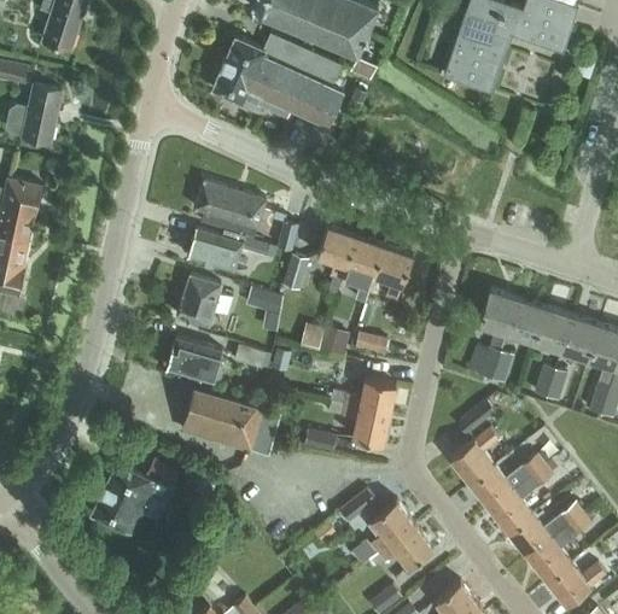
[(71,50),(87,0),(54,0),(56,0),(53,0),(44,0),(41,10),(51,13),(42,40),(71,50)]
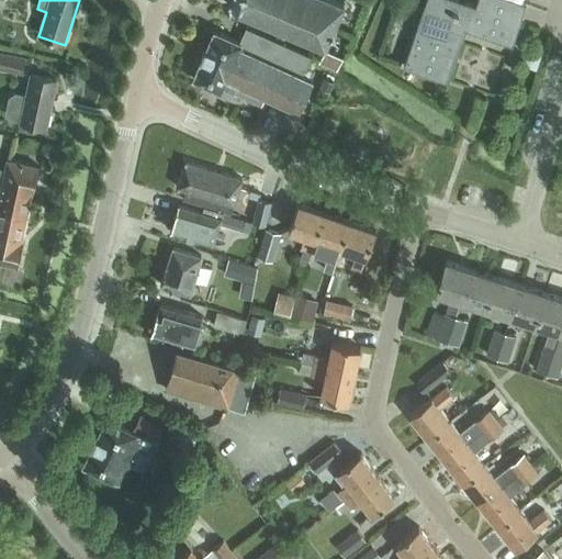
[(232,0),(229,6),(228,8),(231,9),(245,14),(245,15),(246,15),(260,21),(260,22),(262,22),(276,28),(278,29),(292,34),(293,35),(326,48),(333,32),(333,33),(334,31),(333,31),(337,20),(338,21),(338,19),(344,3),(335,0),(232,0)]
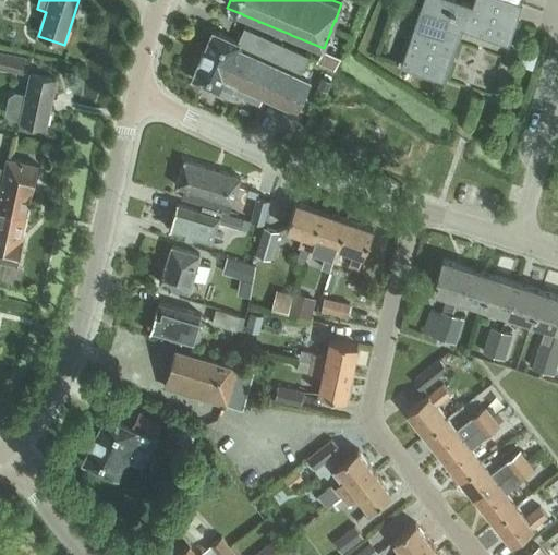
[(522,7),(501,0),(474,0),(472,8),(448,0),(424,0),(401,69),(445,84),(463,32),(508,47),(522,7)]
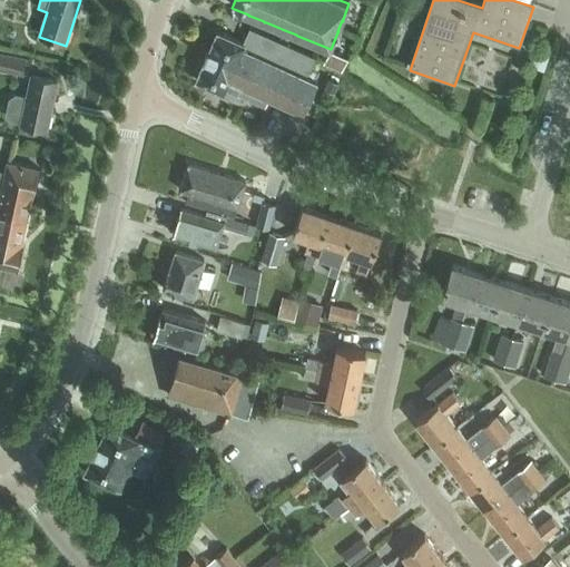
[(314,60),(249,31),(244,46),(236,62),(248,68),(241,87),(252,91),(303,115),(316,84),(305,78),(314,60)]
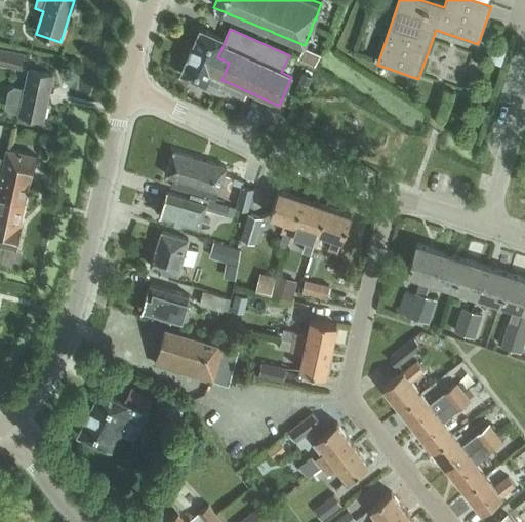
[(225,42),(200,31),(193,48),(191,47),(187,56),(189,57),(180,75),(206,86),(207,84),(228,93),(232,84),(221,80),(229,63),(217,57),(225,42)]
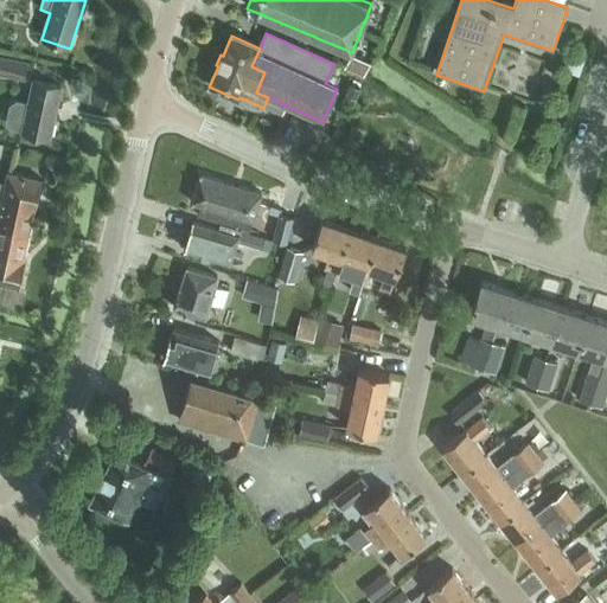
[(370,63),(351,55),(344,70),(362,78),(370,63)]
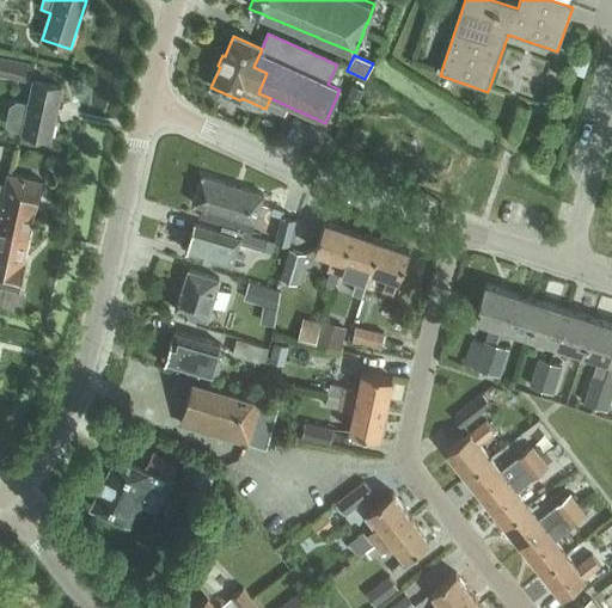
[(28,65),(0,57),(0,77),(24,83),(28,65)]
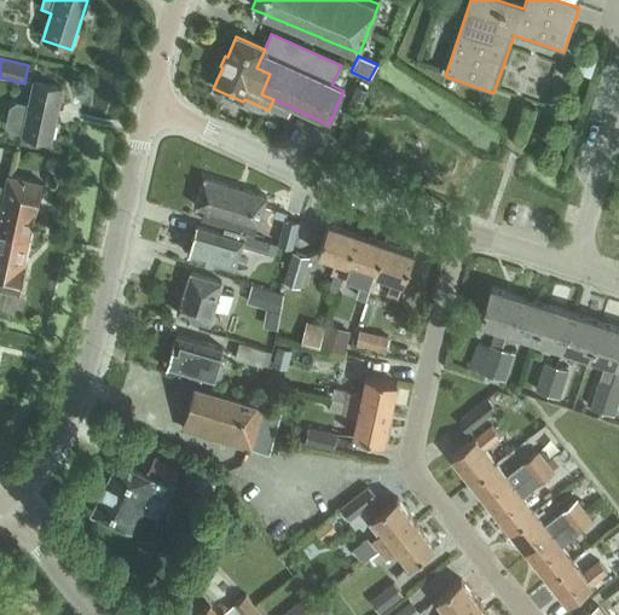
[(62,91),(34,85),(32,96),(29,106),(17,104),(9,109),(6,126),(10,133),(23,135),(22,137),(51,143),(62,91)]
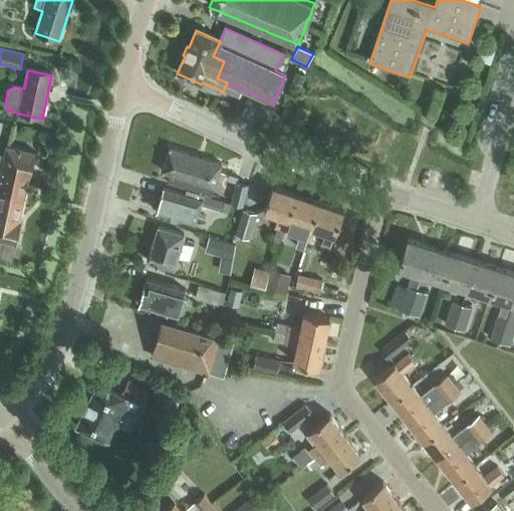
[(301,85),(304,77),(296,73),(292,81),(301,85)]
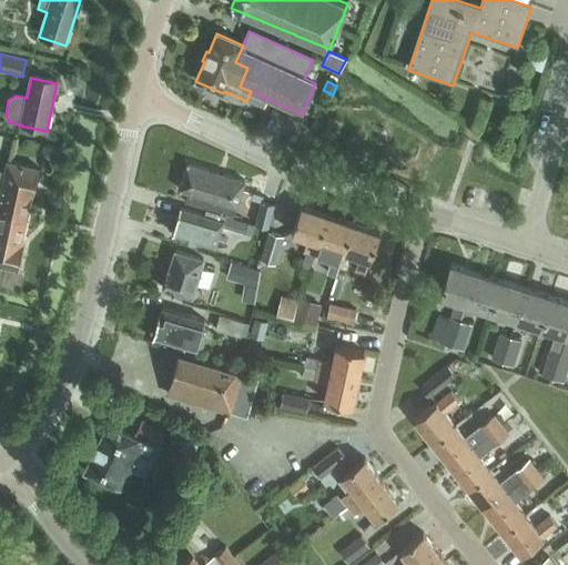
[(0,172),(0,214),(28,221),(38,170),(7,163),(4,173),(0,172)]
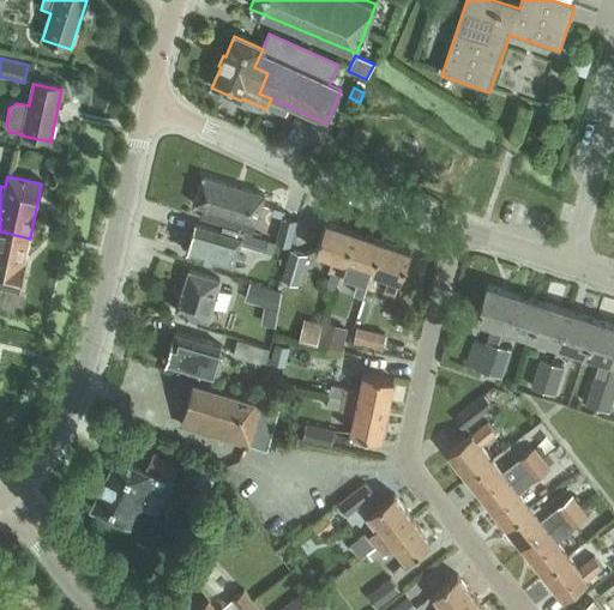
[(256,227),(264,198),(203,179),(194,207),(203,210),(199,221),(252,236),(256,227)]
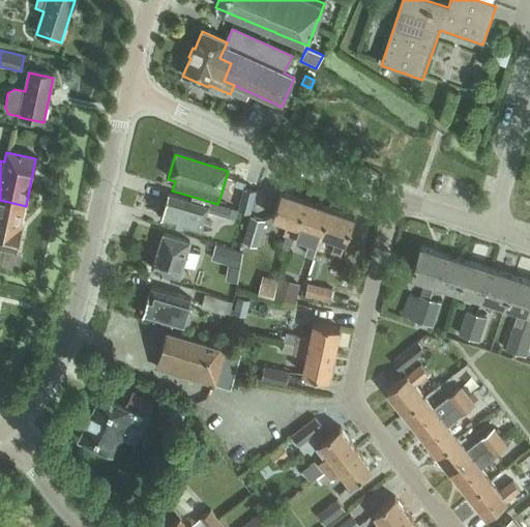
[(253,214),(259,191),(244,187),(239,210),(253,214)]
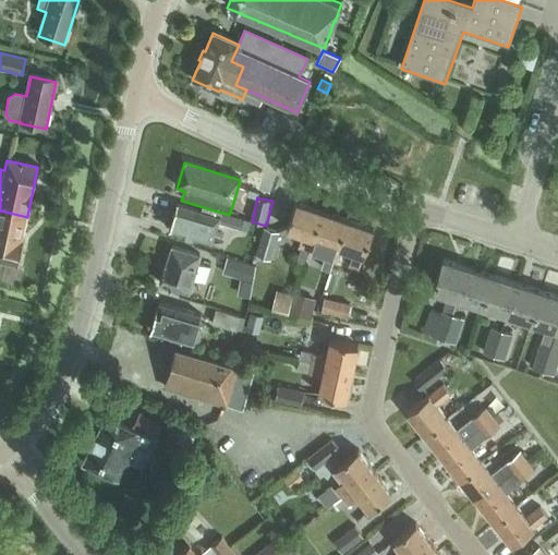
[(300,250),(308,253),(322,213),(295,204),(287,231),(302,237),(298,250),(300,250)]
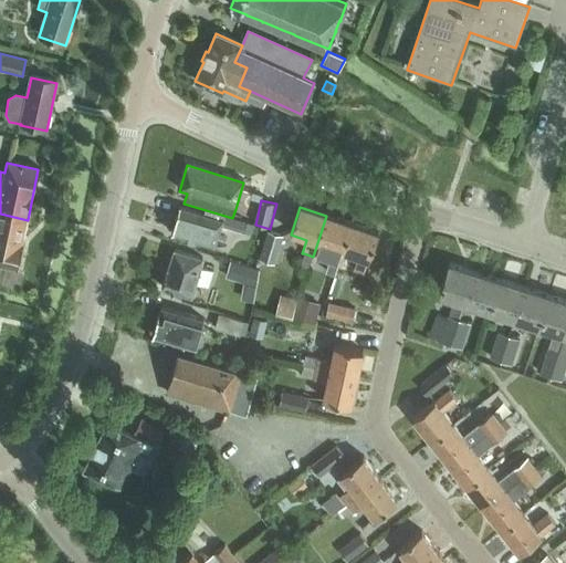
[(203,217),(179,209),(171,236),(215,248),(221,228),(251,237),(254,227),(223,218),(224,217),(206,211),(203,217)]
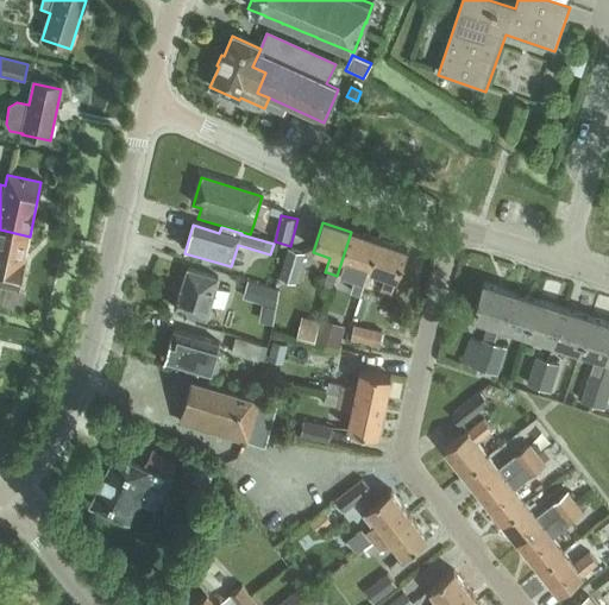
[(0,287),(18,290),(30,237),(0,229),(0,287)]
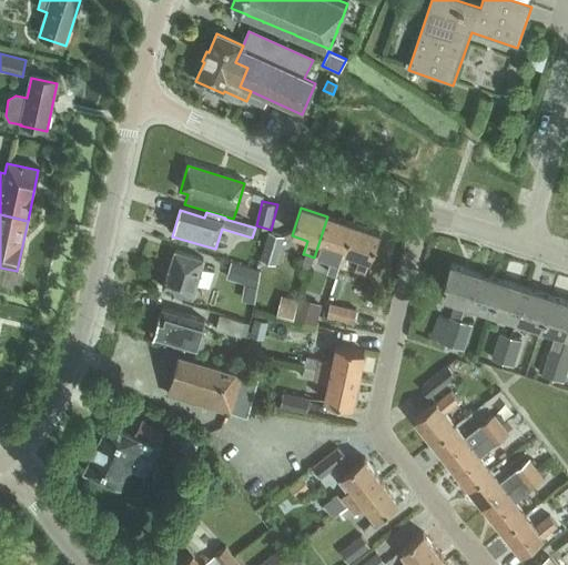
[(327,217),(314,258),(324,261),(328,248),(344,253),(354,226),(327,217)]
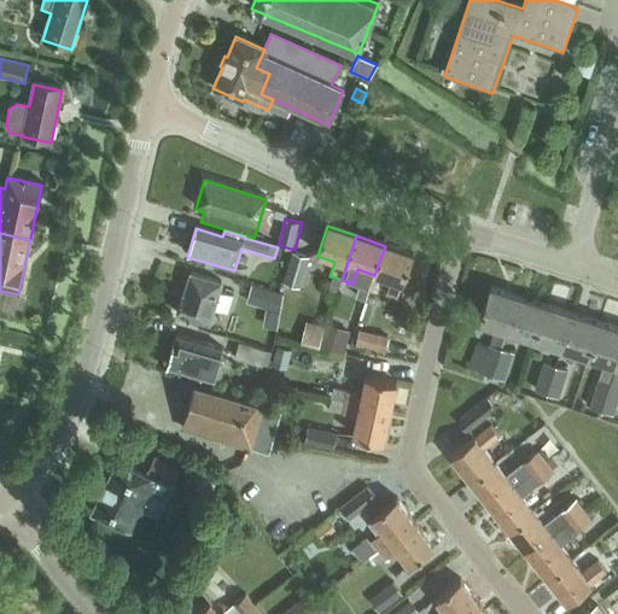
[(385,246),(374,275),(391,281),(386,296),(397,299),(402,285),(403,285),(413,256),(385,246)]
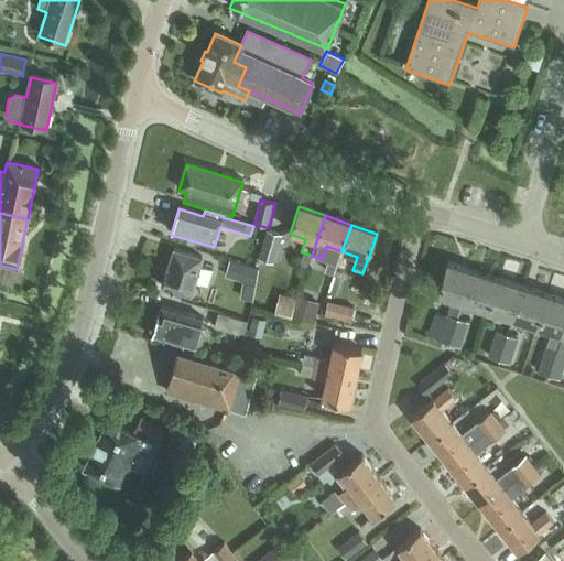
[(282,236),(268,232),(258,260),(273,265),(282,236)]
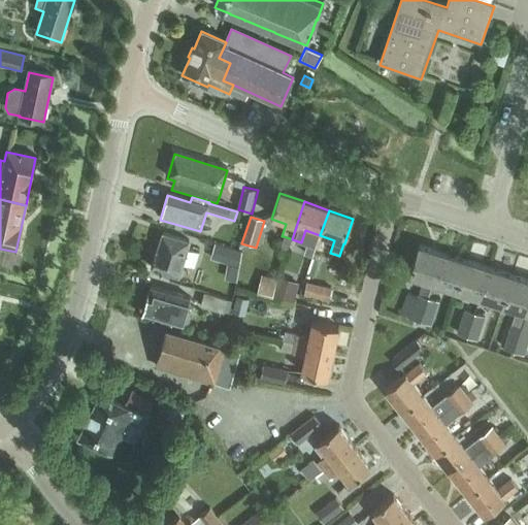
[(157,251),(156,251),(151,269),(178,279),(183,266),(194,269),(199,254),(187,251),(189,243),(162,235),(157,251)]
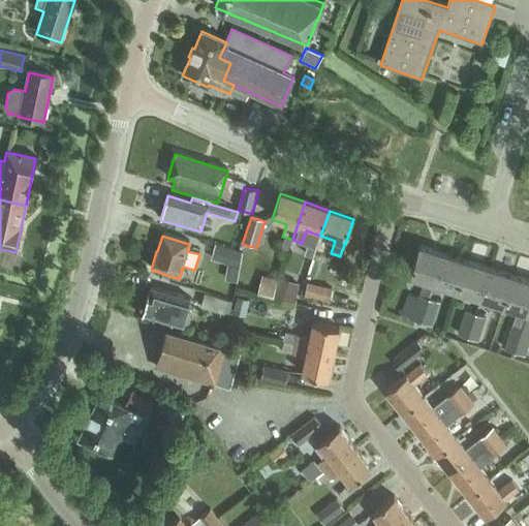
[(284,237),(280,250),(287,253),(292,240),(284,237)]
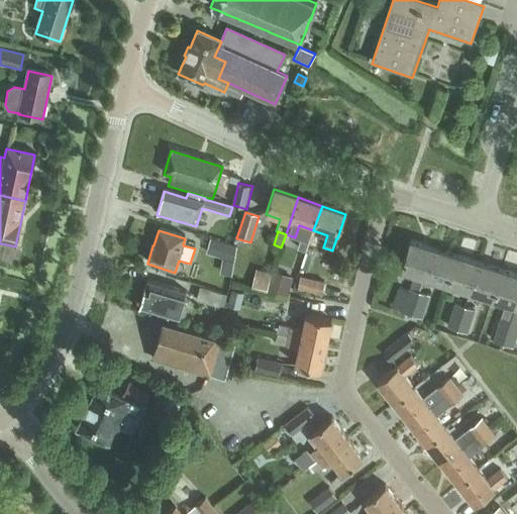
[(211,239),(206,254),(234,263),(236,248),(211,239)]
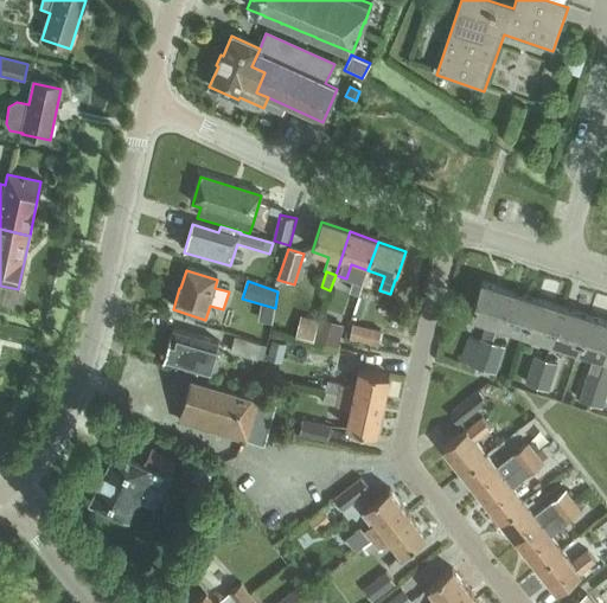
[(489,340),(492,341),(498,327),(509,293),(481,284),(471,318),(487,324),(480,342),(468,339),(461,363),(479,369),(489,340)]
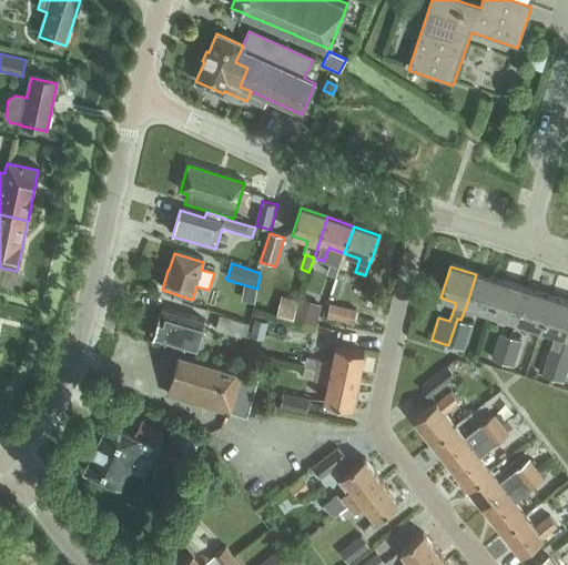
[(501,282),(476,274),(466,306),(490,314),(501,282)]
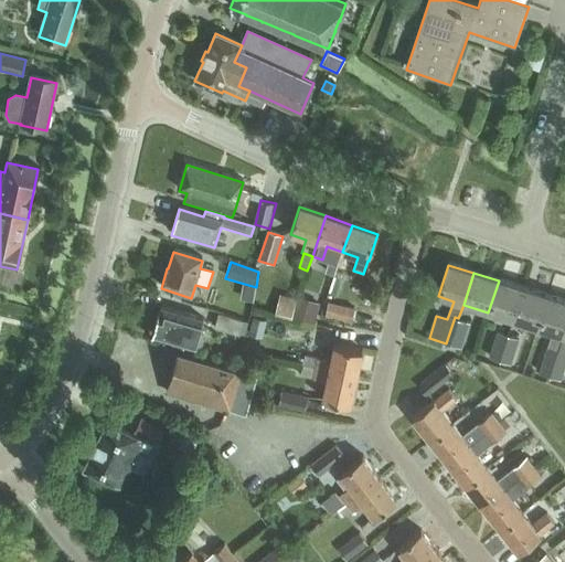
[(523,288),(499,281),(488,313),(513,320),(523,288)]
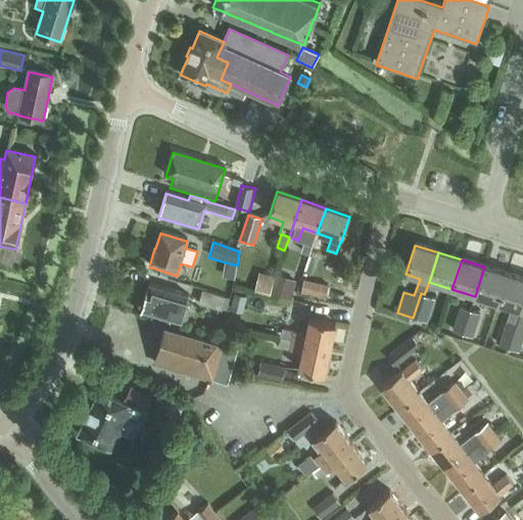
[(508,275),(484,267),(475,296),(498,303),(508,275)]
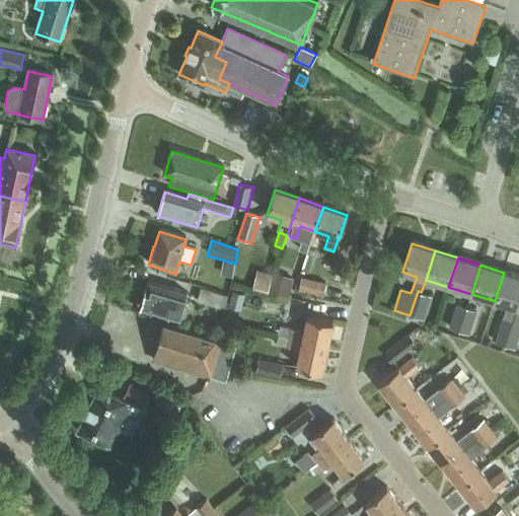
[(517,309),(518,302),(518,277),(504,273),(495,301),(508,305),(517,309)]
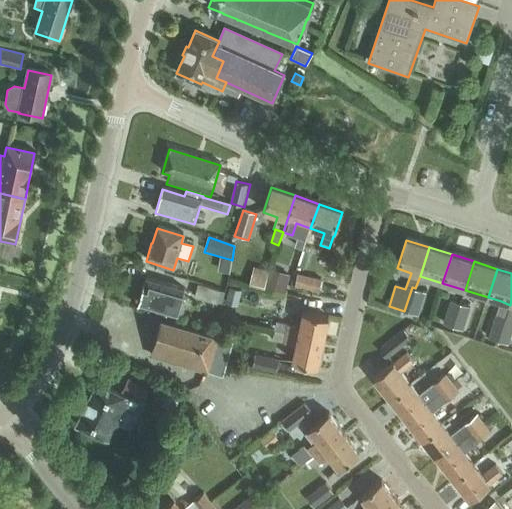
[(270,271),(265,288),(284,294),(290,276),(270,271)]
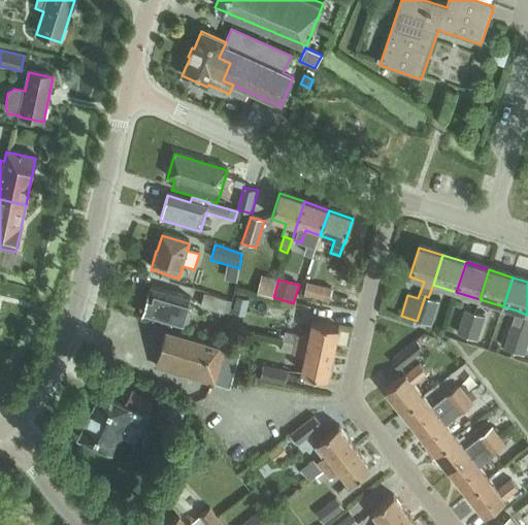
[(329,302),(332,288),(307,283),(305,297),(329,302)]
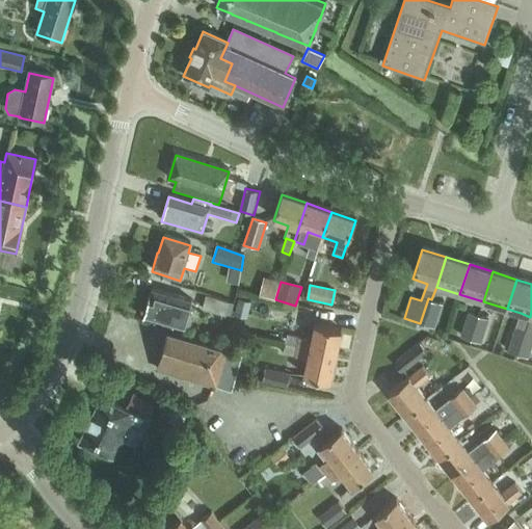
[(191,301),(152,290),(150,296),(149,296),(142,316),(183,328),(184,326),(187,326),(190,325),(192,317),(191,315),(188,314),(191,301)]
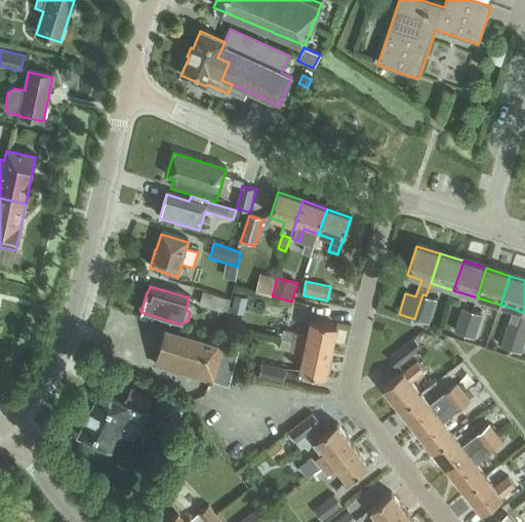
[(223,312),(228,298),(204,291),(199,305),(223,312)]
